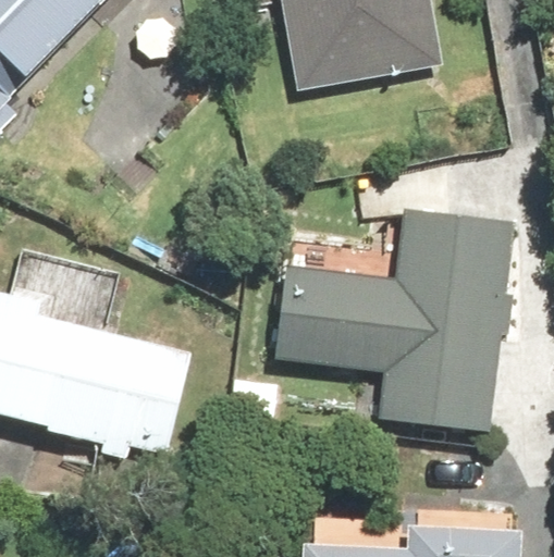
[(0,102),(106,0),(0,0),(0,102)]
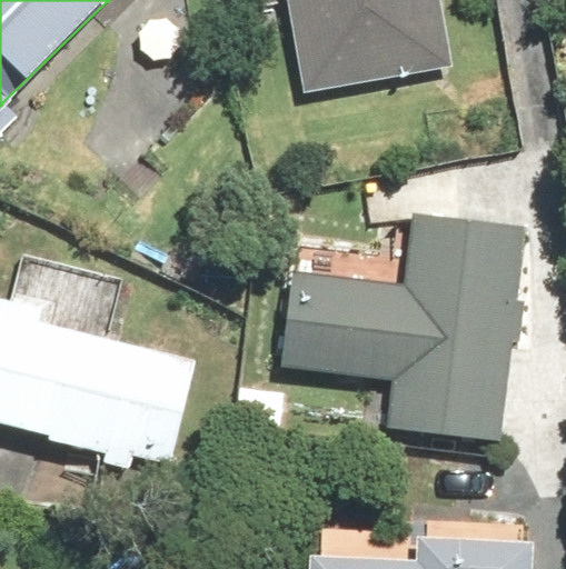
[(437,0),(277,0),(295,96),(450,68),(437,0)]
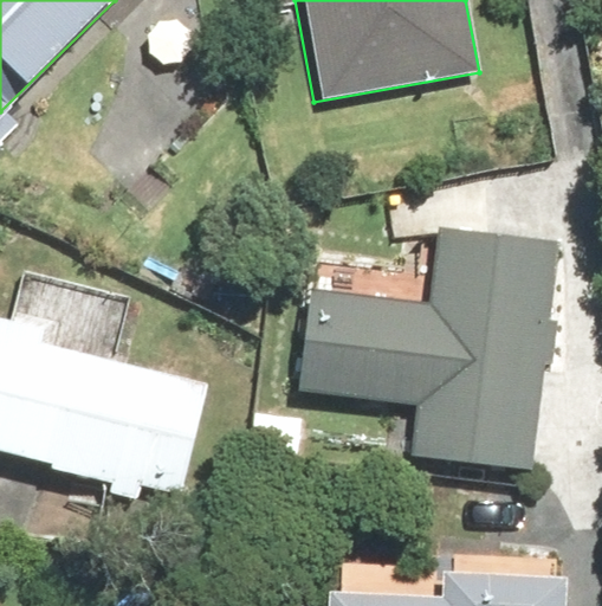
[(557,238),(429,225),(422,298),(304,287),(292,392),(412,404),(406,458),(533,471),(557,238)]
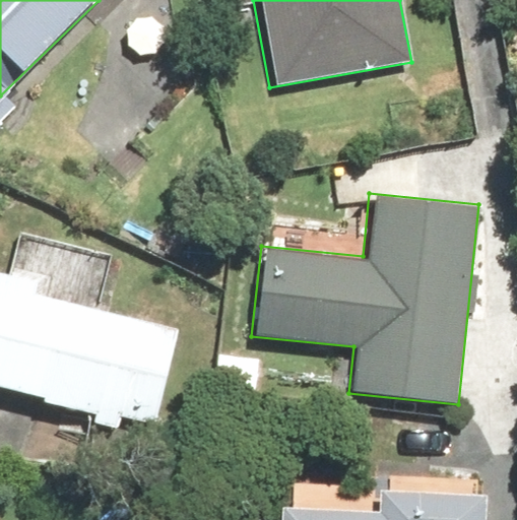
[(0,386),(152,426),(177,329),(0,284),(0,386)]
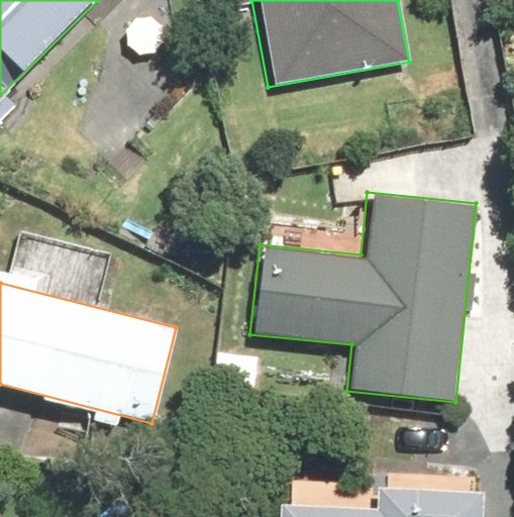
[(273,516),(480,516),(482,493),(373,488),(372,508),(274,504),(273,516)]
